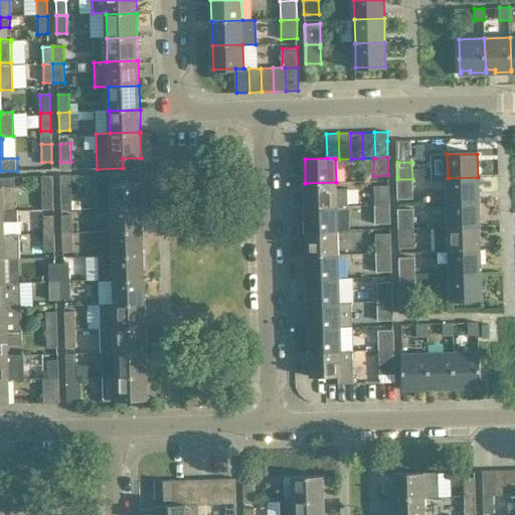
[(71,209),(71,185),(71,174),(61,175),(61,209),(71,209)]
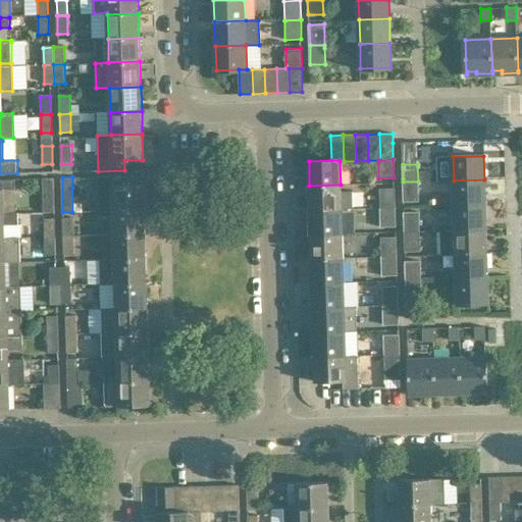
[(144,210),(143,185),(133,186),(132,176),(98,177),(98,195),(99,212),(113,212),(113,211),(144,210)]
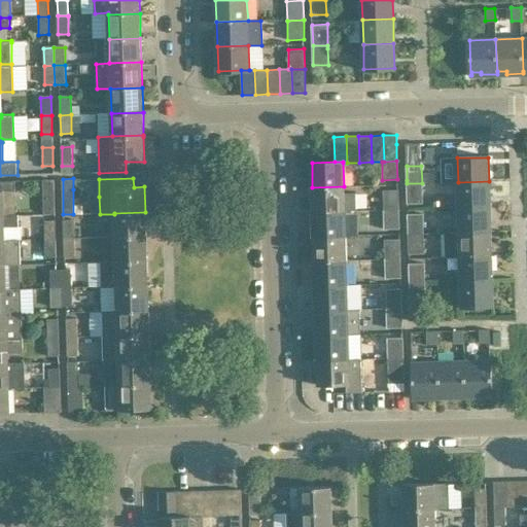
[(44,215),(55,215),(54,179),(43,179),(44,215)]
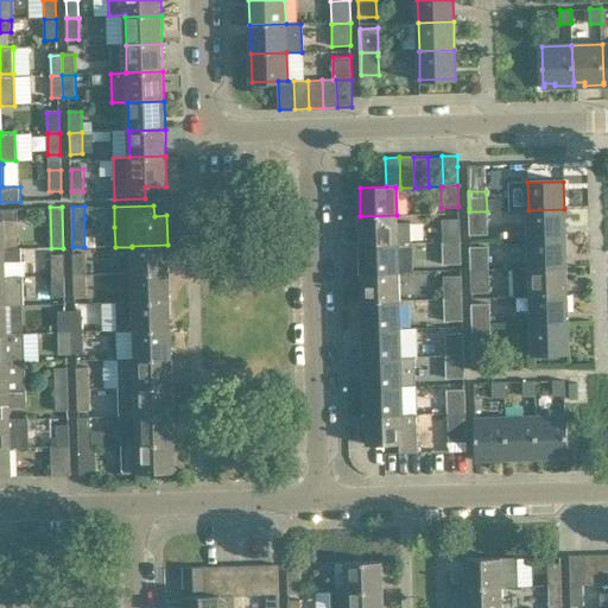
[(4,222),(19,222),(19,209),(0,209),(0,249),(5,251),(5,248),(4,222)]
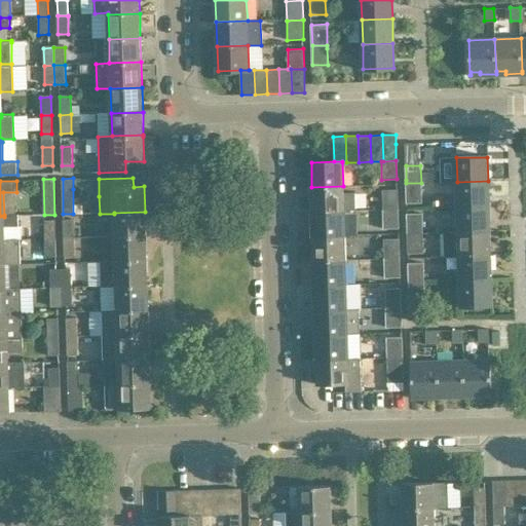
[(489,205),(488,181),(457,182),(458,207),(489,205)]
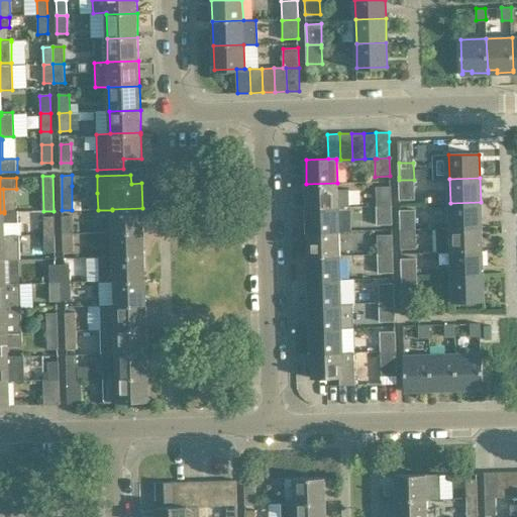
[(414,200),(414,180),(399,180),(399,200),(414,200)]
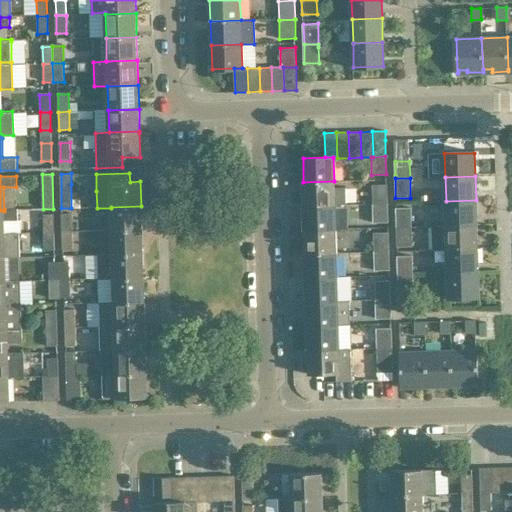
[(345,187),(334,187),(334,181),(303,182),(304,206),(335,205),(335,204),(346,203),(345,187)]
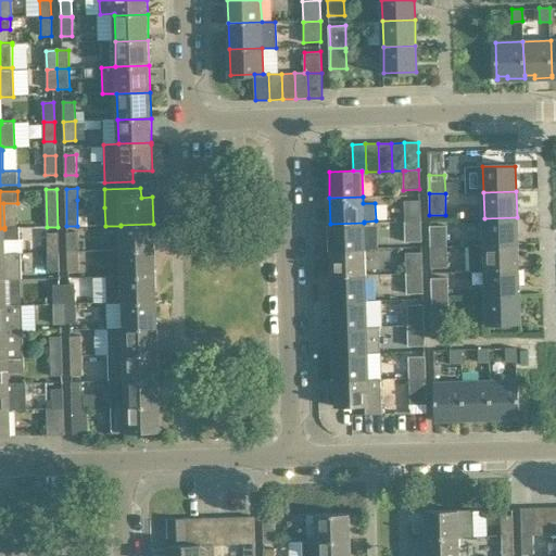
[(420,200),(404,200),(404,222),(420,220),(420,200)]
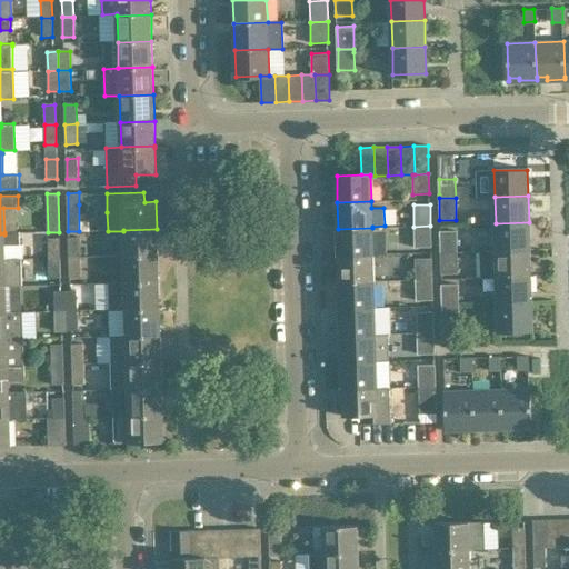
[(529,250),(529,222),(496,223),(496,250),(529,250)]
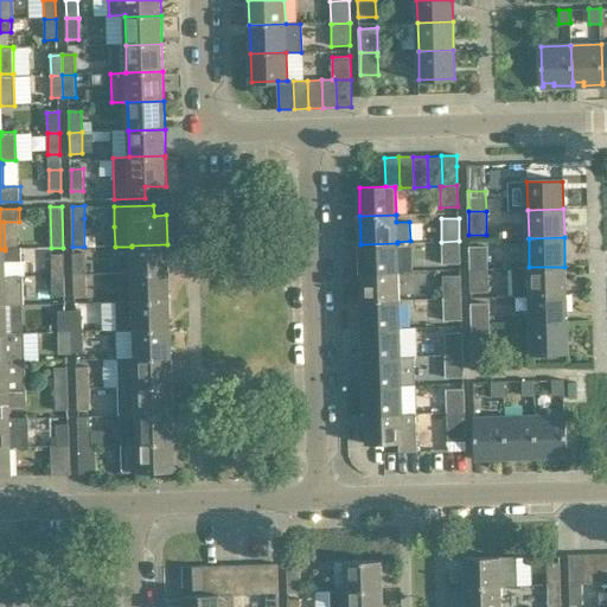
[(460,263),(459,241),(441,242),(442,264),(460,263)]
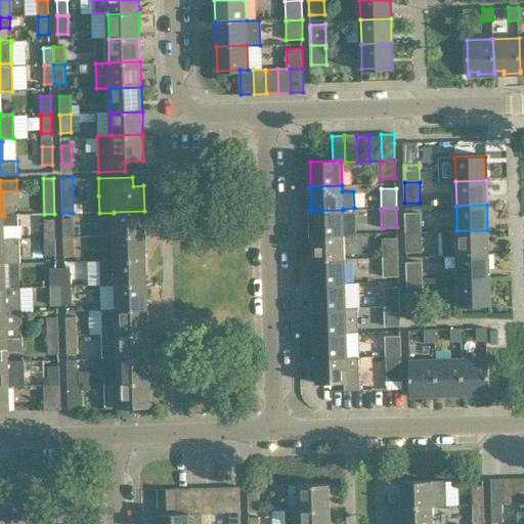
[(343,234),(343,210),(311,211),(312,235),(343,234)]
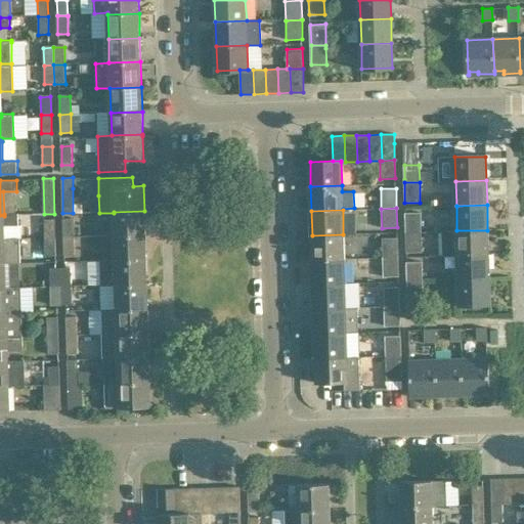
[(145,236),(144,211),(114,212),(114,213),(115,237),(145,236)]
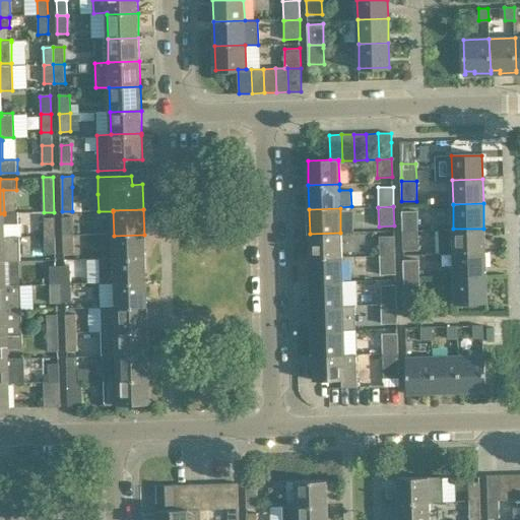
[(417,210),(402,211),(402,231),(417,230),(417,210)]
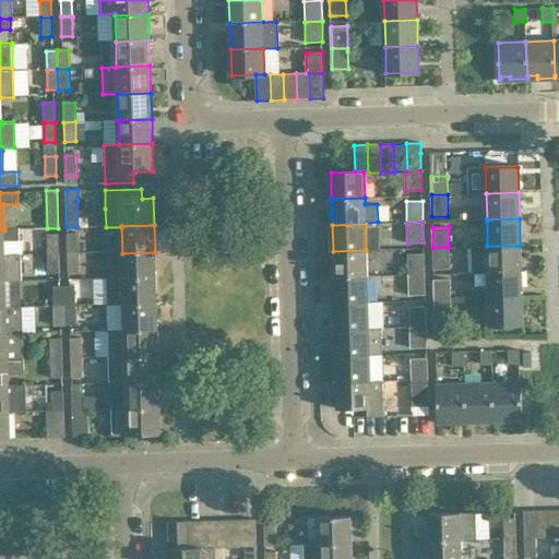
[(20,239),(20,229),(19,227),(4,228),(4,230),(0,229),(0,253),(6,254),(4,240),(20,239)]
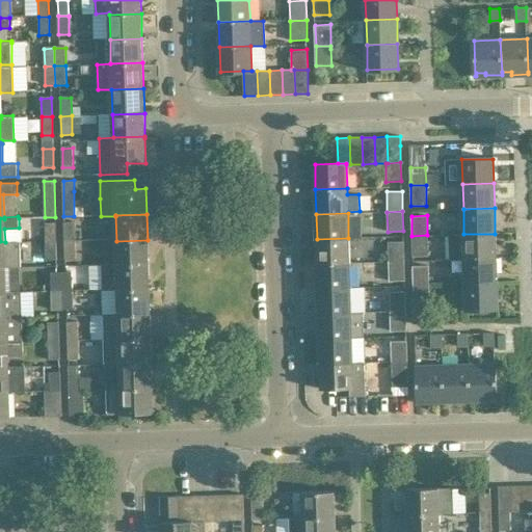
[(75,223),(64,223),(64,243),(76,243),(75,223)]
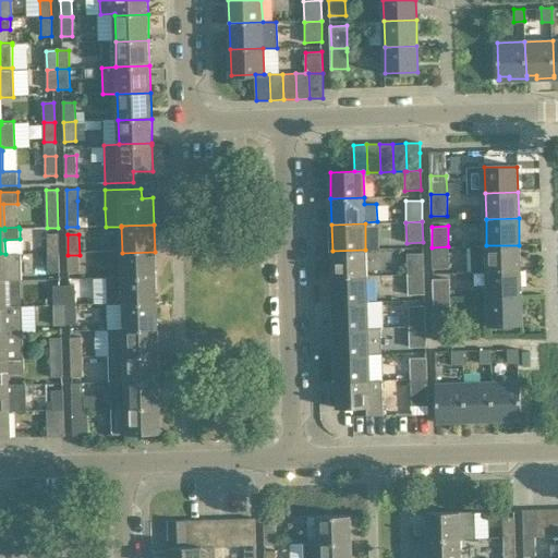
[(58,235),(47,235),(48,256),(59,255),(58,235)]
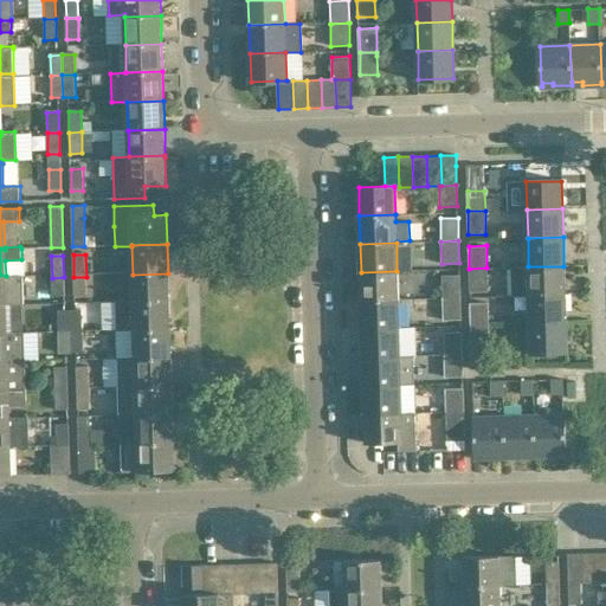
[(565,294),(563,266),(528,266),(529,295),(565,294)]
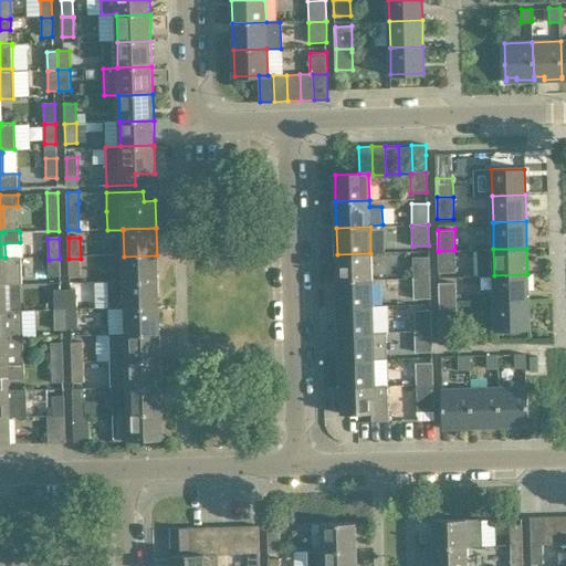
[(456,271),(454,250),(438,251),(439,271),(456,271)]
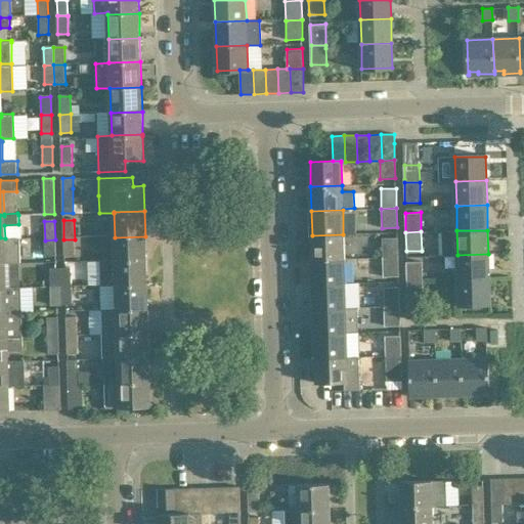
[(344,259),(343,234),(312,235),(312,260),(344,259)]
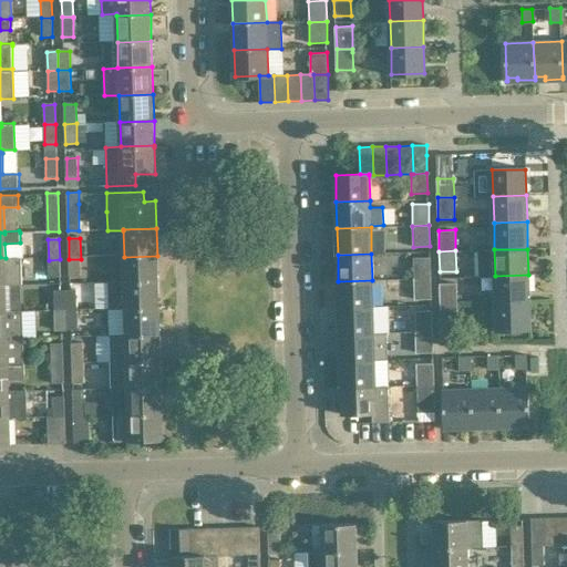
[(158,280),(157,256),(124,257),(124,281),(158,280)]
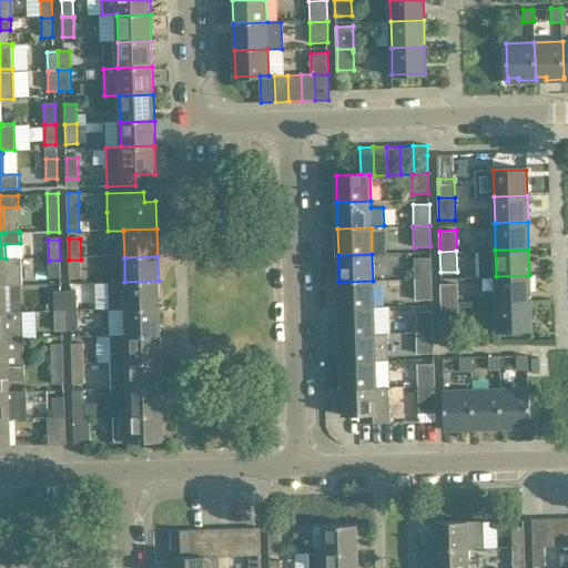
[(22,284),(21,262),(21,257),(6,259),(0,257),(0,284),(20,284),(22,284)]
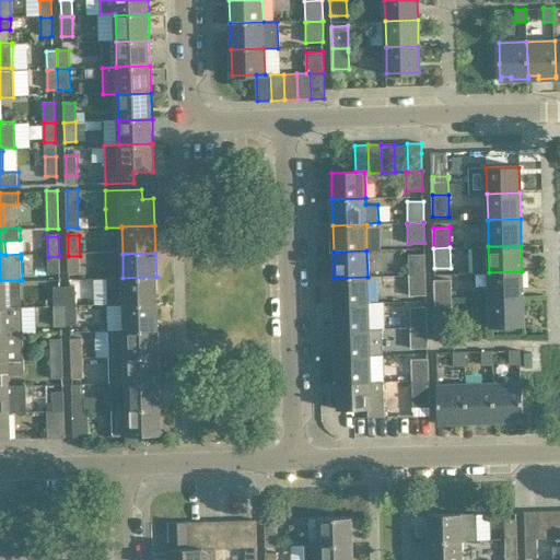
[(424,254),(408,254),(409,276),(426,275),(424,254)]
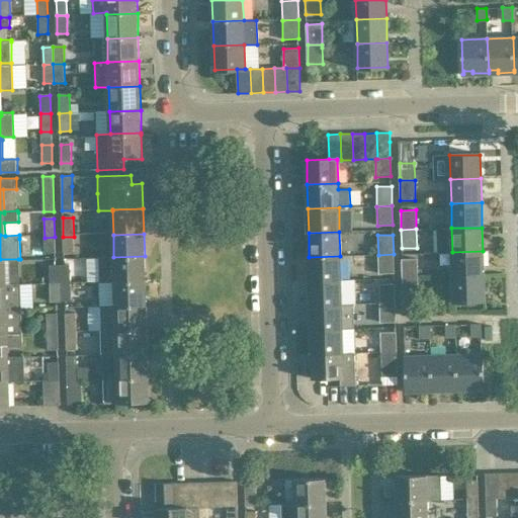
[(55,254),(55,237),(45,238),(45,254),(55,254)]
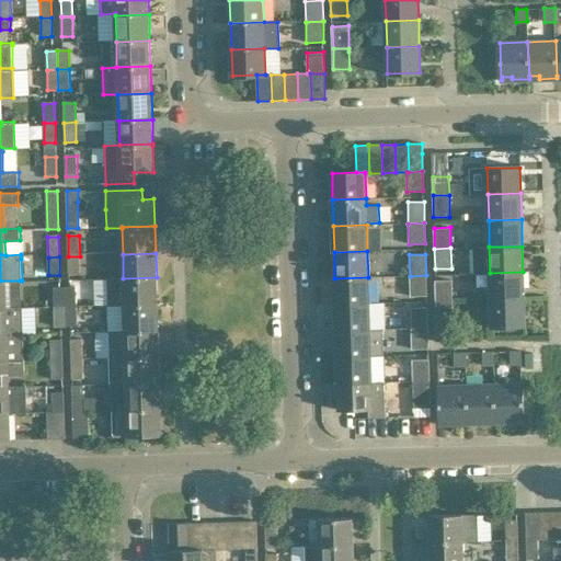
[(80,274),(80,256),(68,256),(69,274),(80,274)]
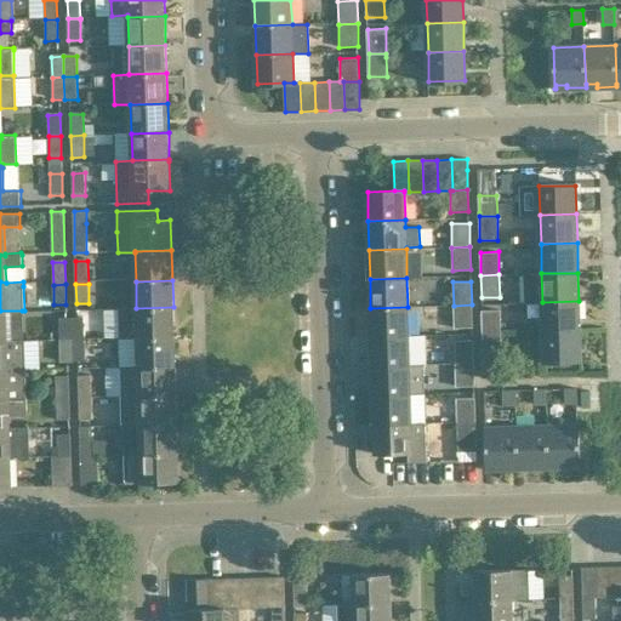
[(580,330),(579,301),(542,302),(543,331),(580,330)]
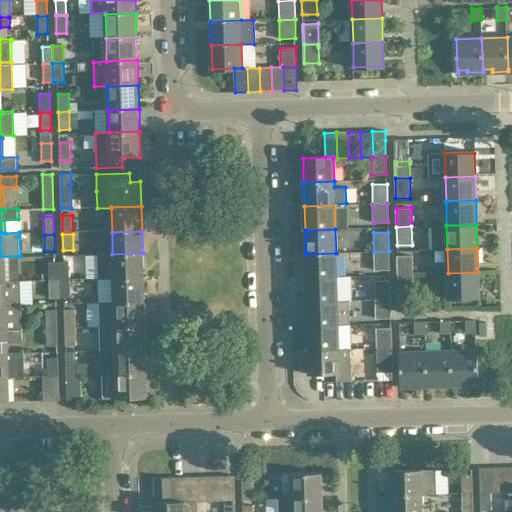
[(389,270),(389,251),(374,252),(374,270),(389,270)]
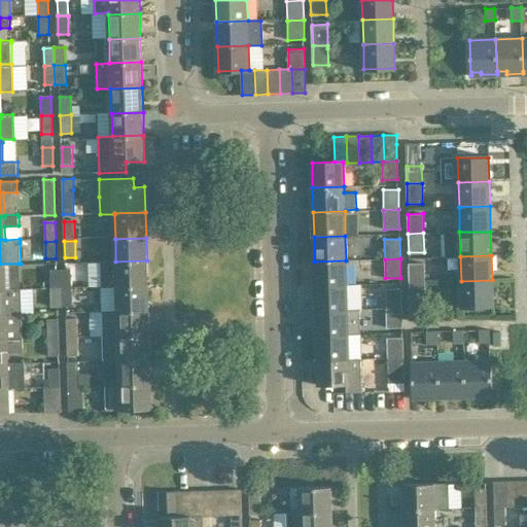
[(147,285),(147,261),(147,260),(115,261),(100,261),(101,286),(116,286),(147,285)]
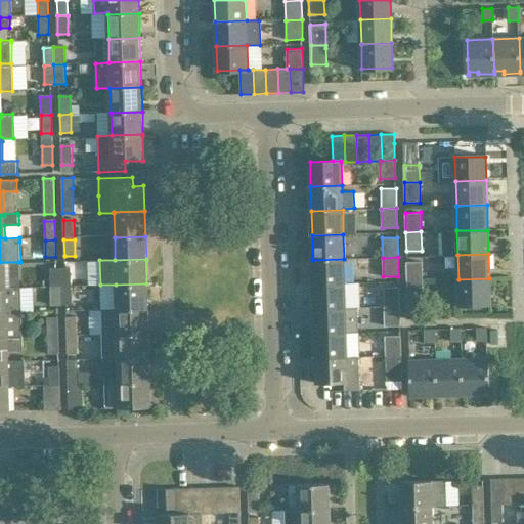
[(345,284),(344,259),(312,260),(313,285),(345,284)]
